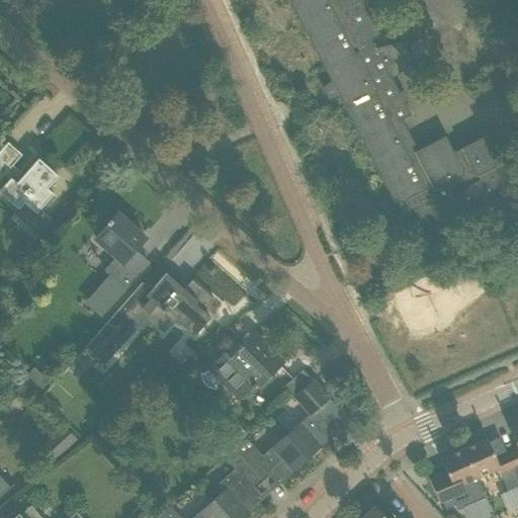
[(379,34),(373,23),(372,24),(363,6),(364,5),(361,0),(293,0),(295,3),(292,5),(293,6),(295,4),(312,35),(309,36),(310,37),(312,36),(328,67),(326,69),(326,70),(328,68),(334,80),(332,81),(331,80),(323,88),(328,98),(340,96),(339,95),(341,94),(348,105),(345,107),(346,107),(349,106),(364,137),(362,139),(362,140),(365,138),(380,169),(378,170),(378,171),(381,170),(397,201),(395,202),(395,203),(397,202),(404,214),(405,214),(404,213),(414,208),(420,221),(432,213),(435,220),(446,213),(445,210),(454,205),(464,224),(501,204),(493,190),(513,180),(504,162),(490,134),(453,153),(445,137),(418,151),(402,119),(411,114),(405,103),(408,102),(403,93),(400,94),(392,79),(414,61),(404,41),(376,49),(371,40),(373,37),(374,38),(379,34)]
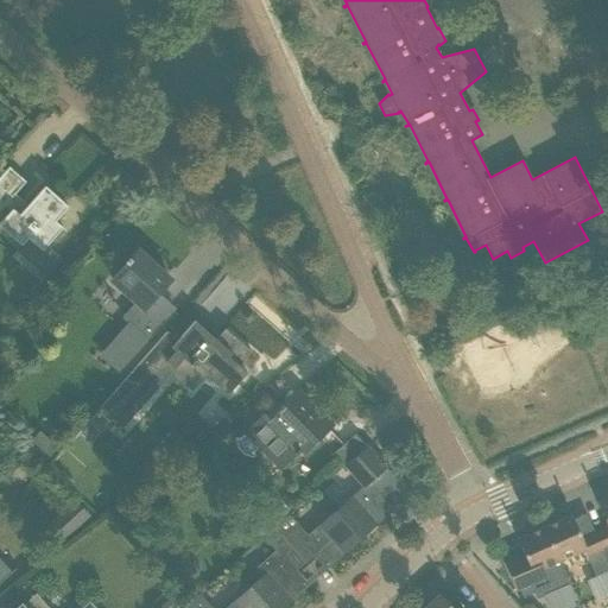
[(8,168),(0,177),(0,208),(4,204),(11,210),(0,222),(0,226),(20,245),(27,236),(42,249),(45,245),(61,227),(54,221),(67,207),(45,187),(25,209),(11,196),(24,182),(8,168)]
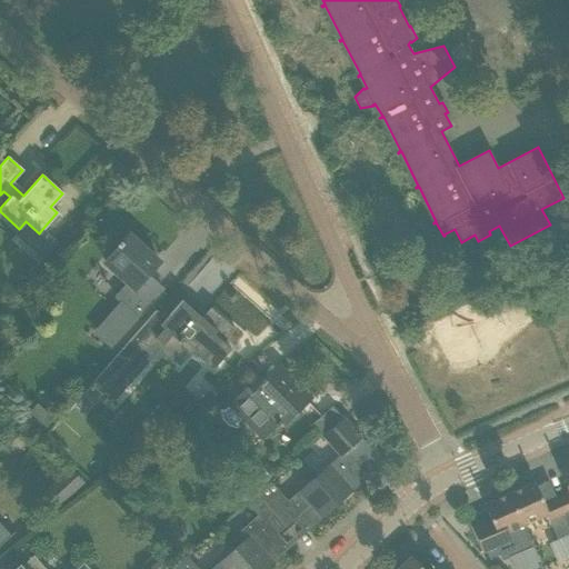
[(118,247),(109,257),(105,262),(127,282),(113,298),(137,318),(138,317),(162,288),(161,288),(147,276),(158,261),(140,246),(142,245),(129,232),(120,241),(116,246),(118,247)]
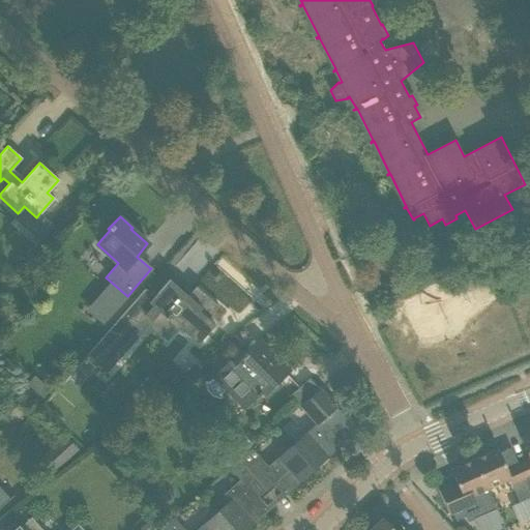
[(145,290),(87,356),(107,373),(148,325),(167,341),(180,325),(200,343),(201,341),(215,325),(208,319),(218,306),(196,287),(187,296),(169,280),(155,295),(153,297),(145,290)]
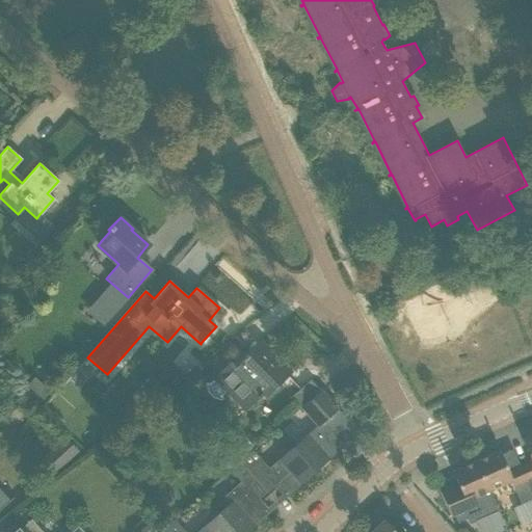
[(259,341),(243,355),(238,362),(234,357),(215,376),(216,377),(210,383),(206,383),(206,387),(208,391),(210,395),(214,398),(220,400),(222,400),(222,396),(228,390),(246,409),(271,386),(275,389),(291,374),(259,341)]
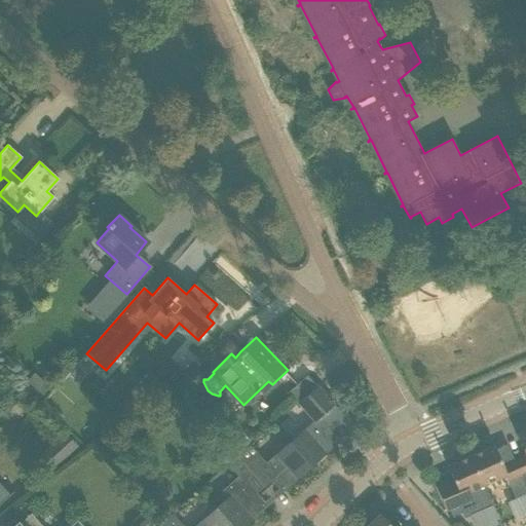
[(32,375),(22,387),(37,402),(48,389),(32,375)]
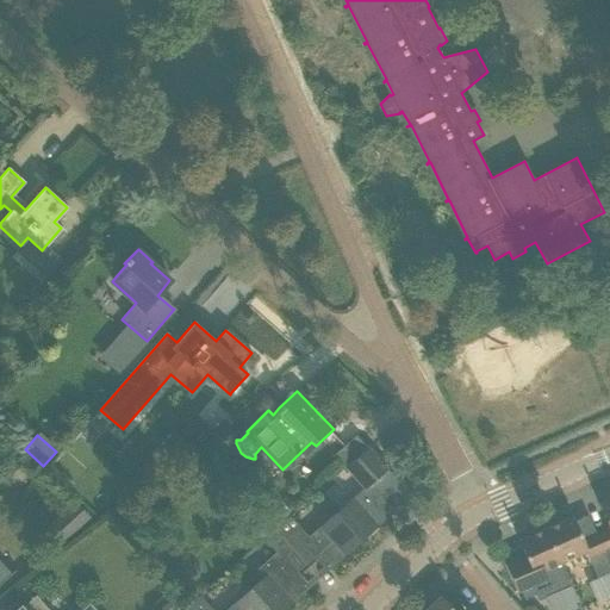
[(346,468),(367,449),(356,436),(335,455),(346,468)]
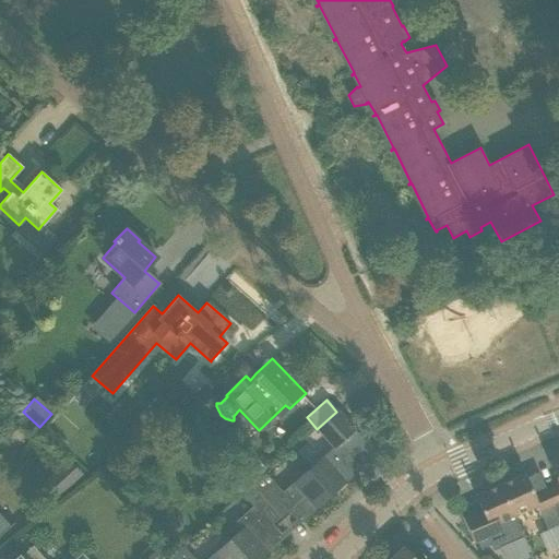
[(142,411),(116,440),(126,448),(156,424),(142,411)]
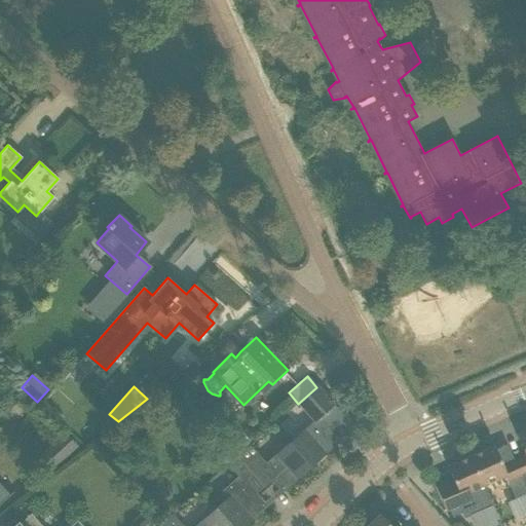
[(313,421),(290,443),(310,465),(339,440),(326,424),(340,411),(317,386),(316,387),(298,404),(313,421)]
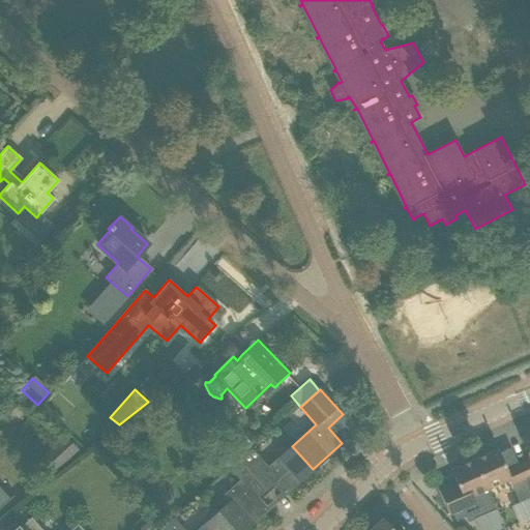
[(141,417),(126,428),(134,438),(148,428),(141,417)]
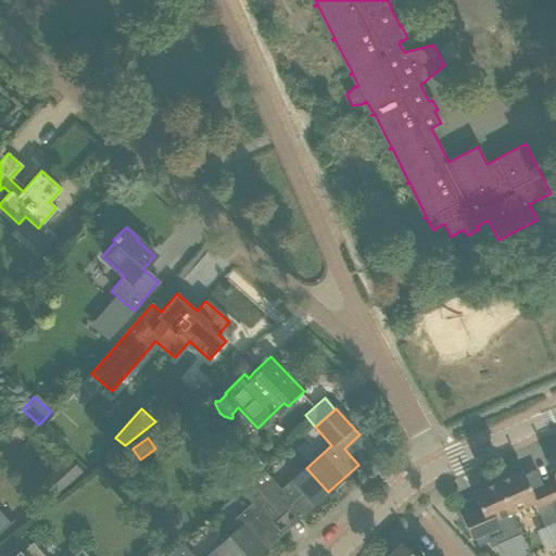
[(250,452),(225,477),(239,491),(264,466),(250,452)]
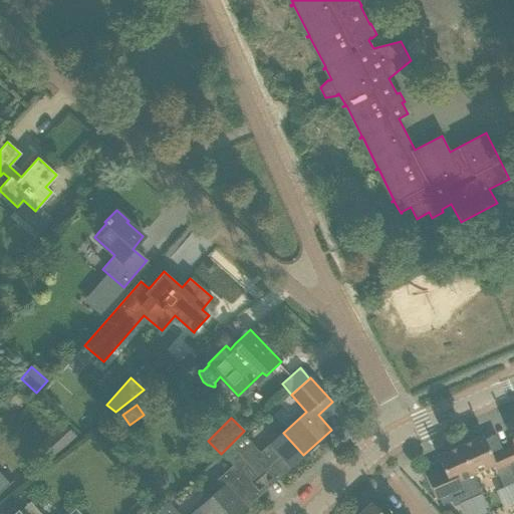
[(513,446),(500,452),(513,483),(513,421),(505,426),(513,446)]
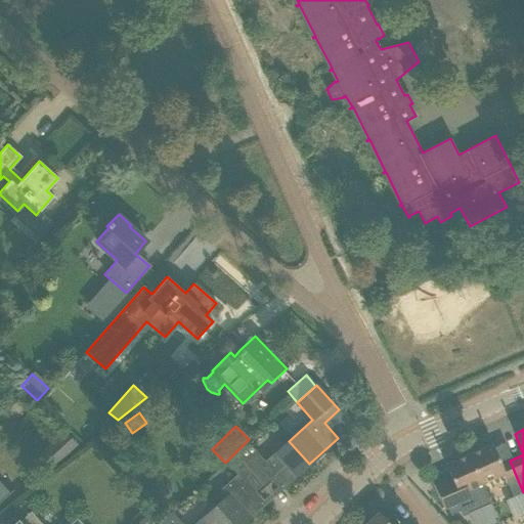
[(63,431),(52,441),(64,454),(76,444),(63,431)]
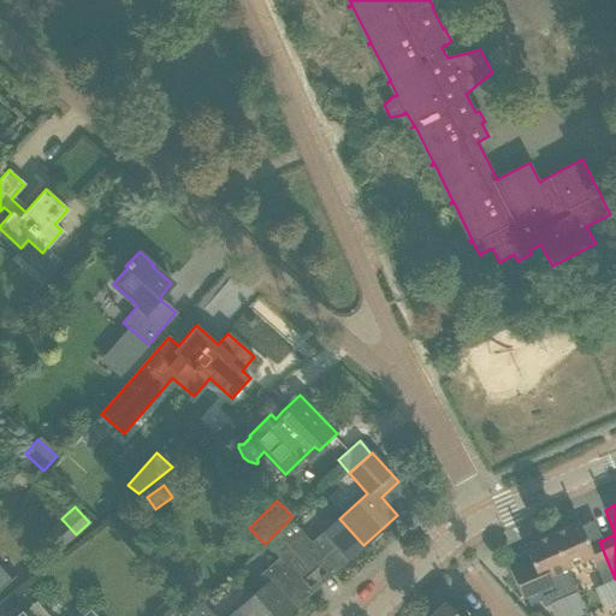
[(289,526),(278,535),(279,537),(304,564),(314,557),(330,575),(363,545),(339,519),(307,548),(289,526)]
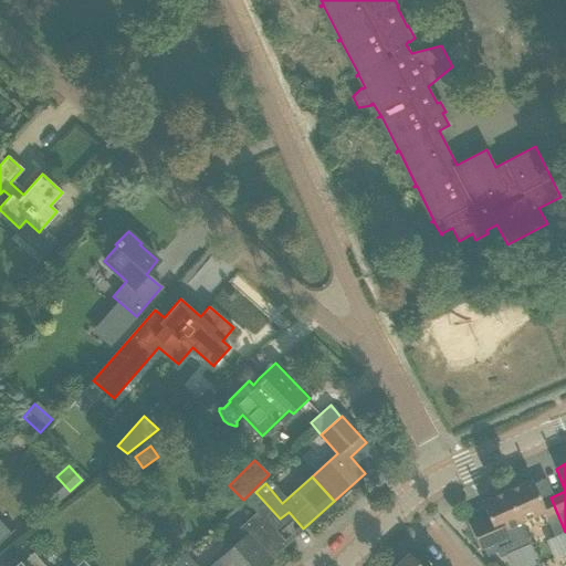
[(554,537),(565,532),(551,498),(541,501),(532,479),(504,491),(519,523),(542,512),(545,517),(545,520),(543,521),(545,526),(548,525),(554,537)]
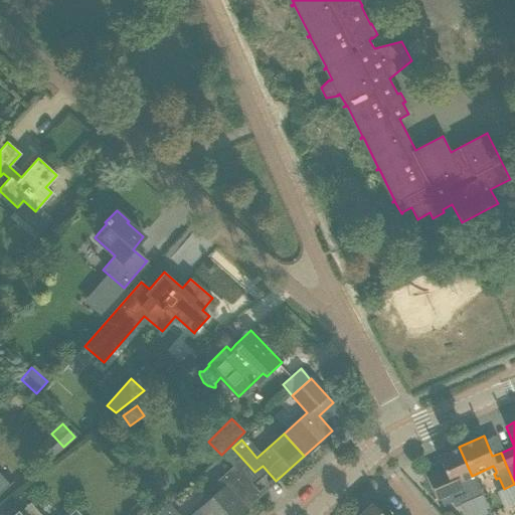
[(472,476),(459,447),(438,456),(445,472),(427,479),(437,500),(440,499),(443,506),(452,502),(455,508),(481,496),(472,476)]
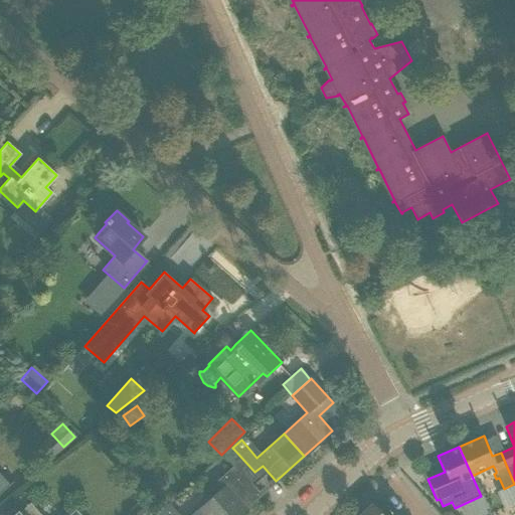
[(212,497),(227,514),(236,514),(261,495),(246,480),(254,472),(233,449),(232,448),(223,456),(233,467),(217,481),(223,488),(212,497)]
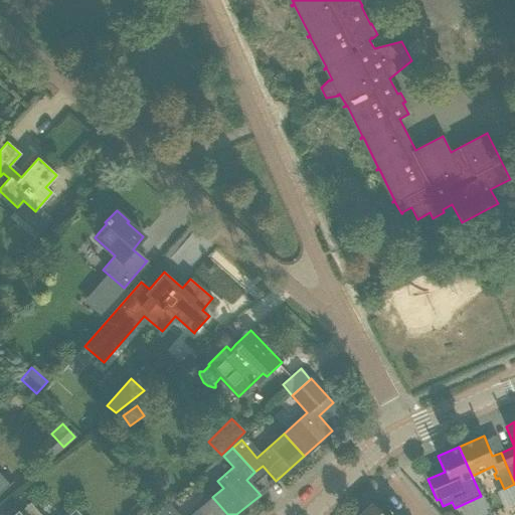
[(0,495),(10,486),(0,474),(0,495)]
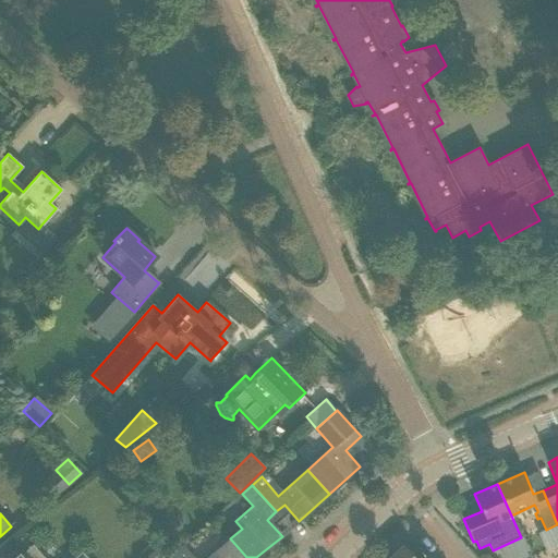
[(193,557),(183,546),(172,556),(173,557),(246,557),(230,538),(207,557),(193,557)]
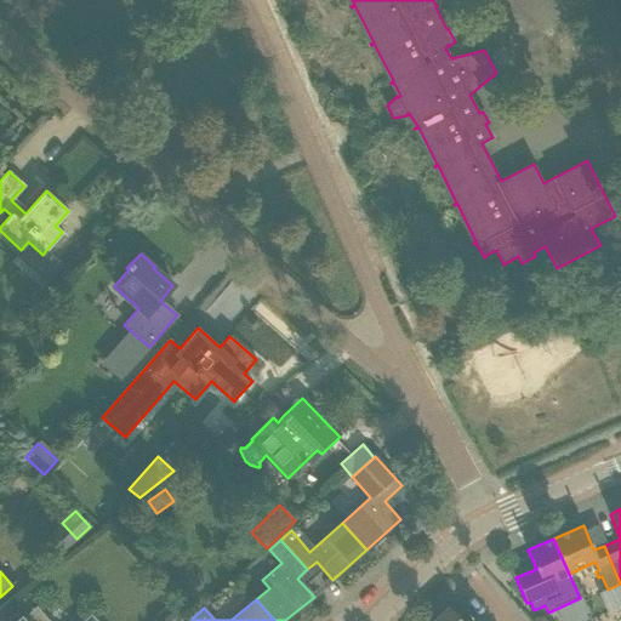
[(461,620),(448,607),(433,620),(461,620)]
